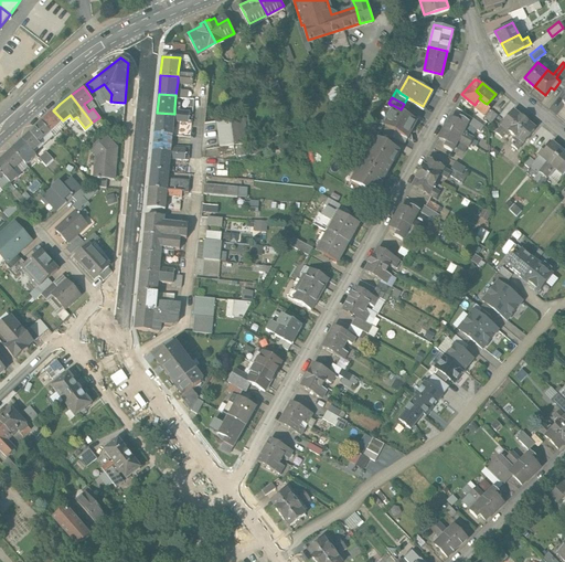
[(484,103),(479,98),(475,105),(479,108),(484,103)]
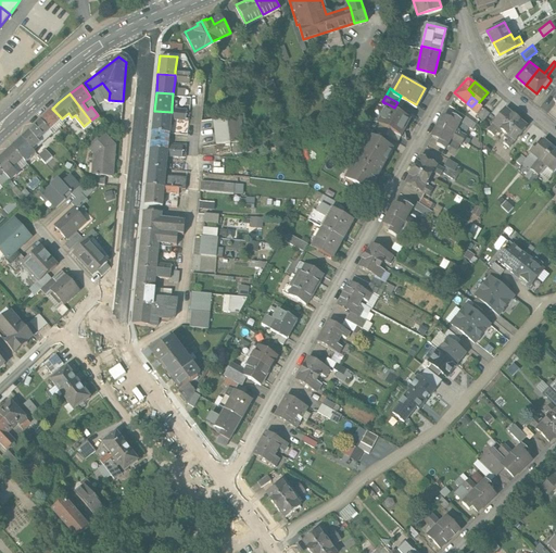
[(477,101),(471,107),(477,111),(482,105),(479,102),(477,101)]
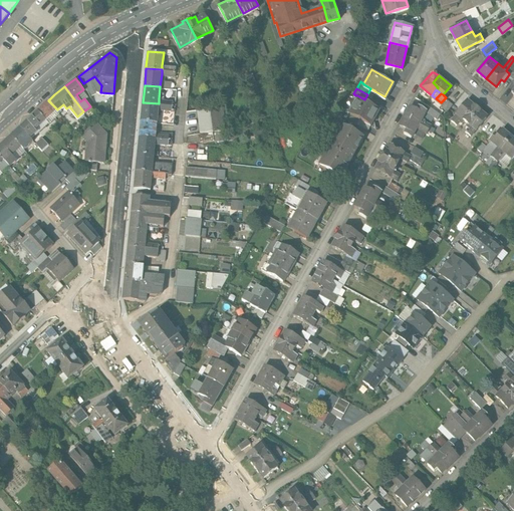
[(364,99),(355,94),(355,95),(347,110),(349,111),(359,117),(370,123),(379,107),(364,99)]
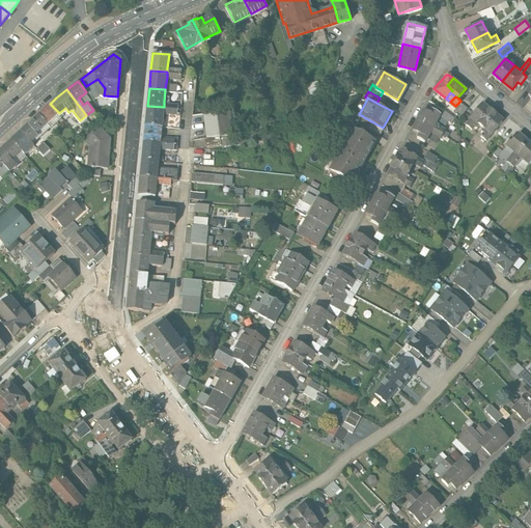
[(482,102),(467,121),(472,126),(474,122),(476,124),(479,121),(478,121),(484,114),(490,118),(495,112),(482,102)]
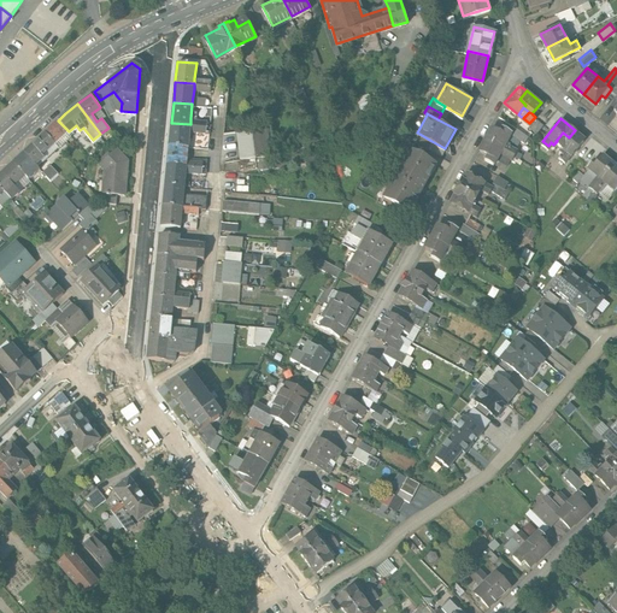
[(58,121),(46,133),(54,142),(68,130),(58,121)]
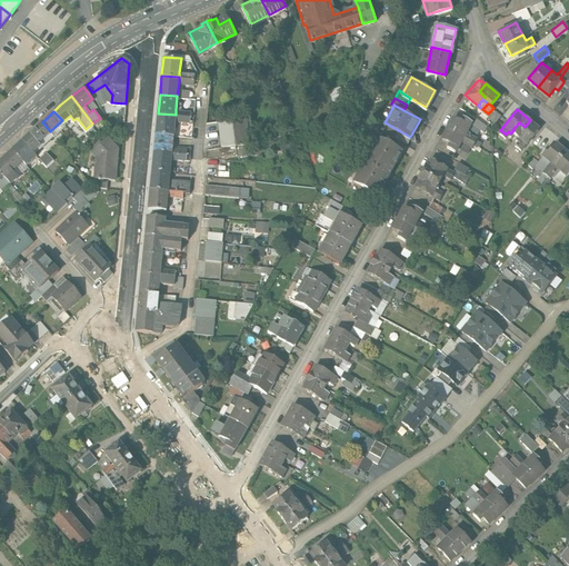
[(176,115),(158,113),(156,131),(173,133),(175,119),(176,115)]
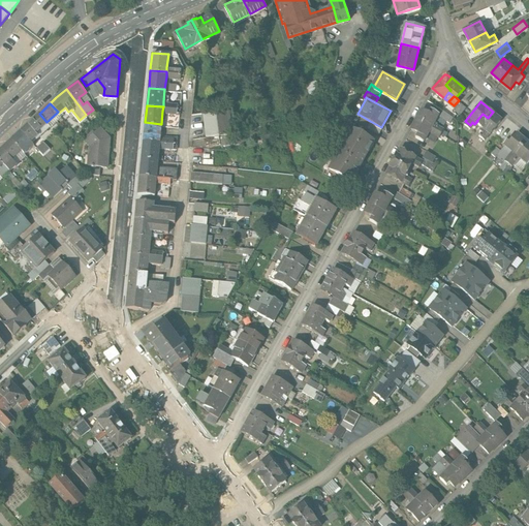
[(229,107),(204,112),(207,134),(232,131),(229,107)]
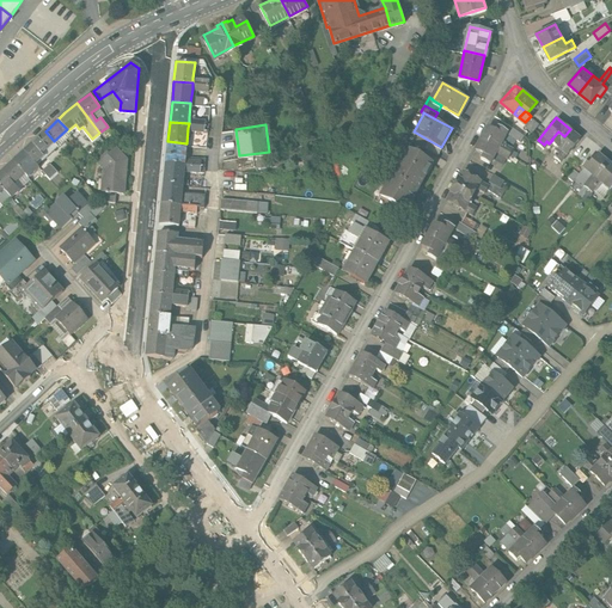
[(495,129),(488,124),(482,135),(497,145),(500,141),(507,129),(497,124),(495,129)]
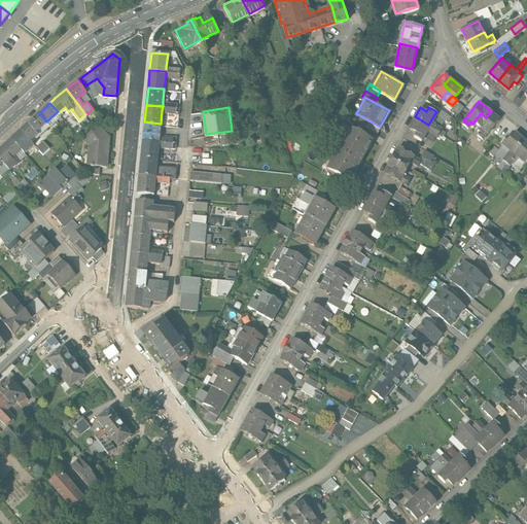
[(451,114),(442,108),(437,113),(447,119),(451,114)]
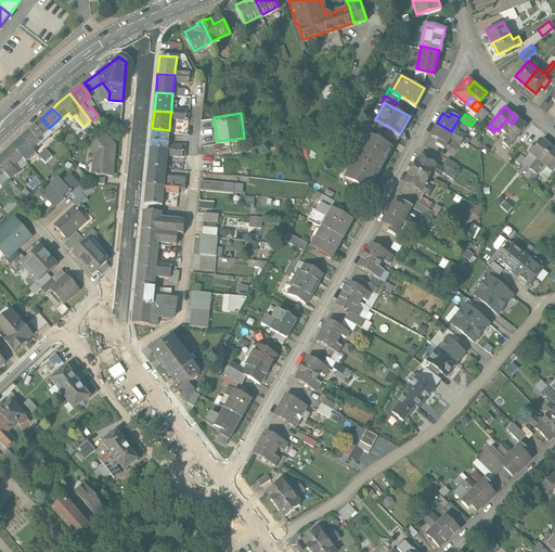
[(517,117),(512,124),(506,119),(500,127),(501,127),(505,131),(503,133),(505,136),(502,140),(507,144),(525,124),(517,117)]
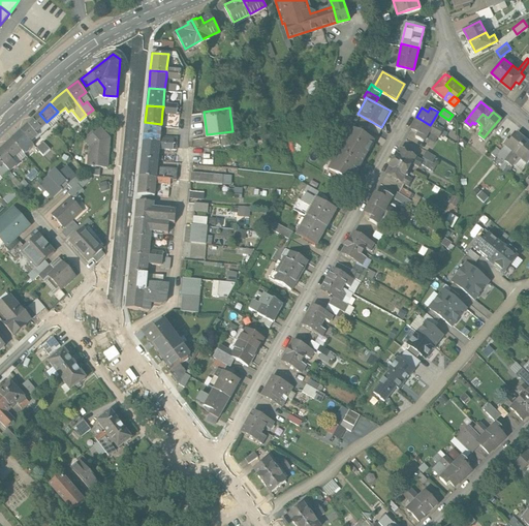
[(39,114),(21,130),(31,141),(37,133),(36,131),(47,122),(39,114)]
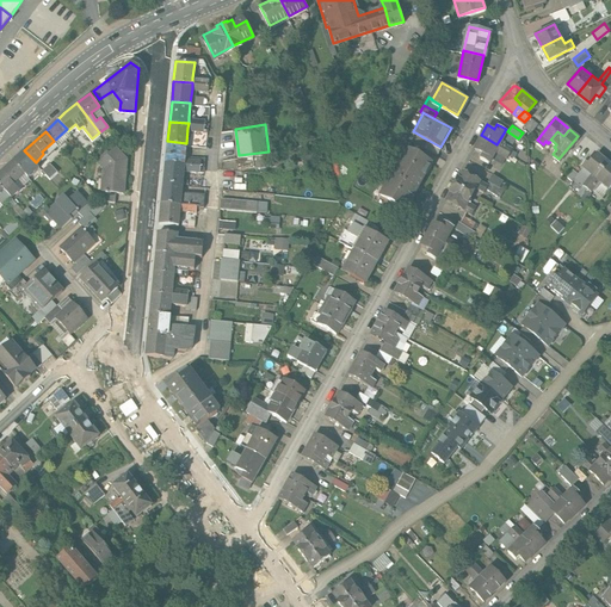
[(427,140),(415,132),(412,138),(424,146),(427,140)]
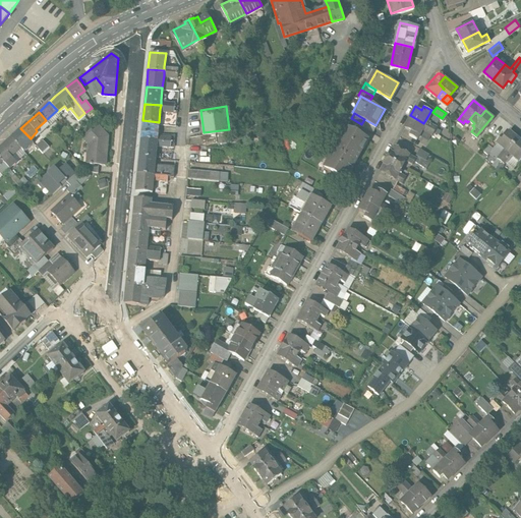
[(423,123),(410,115),(404,125),(410,129),(409,132),(416,136),(421,127),(423,123)]
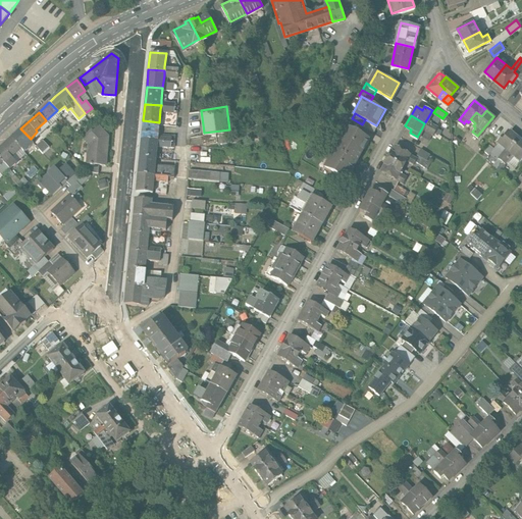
[(159,122),(143,120),(141,138),(157,140),(158,135),(159,122)]
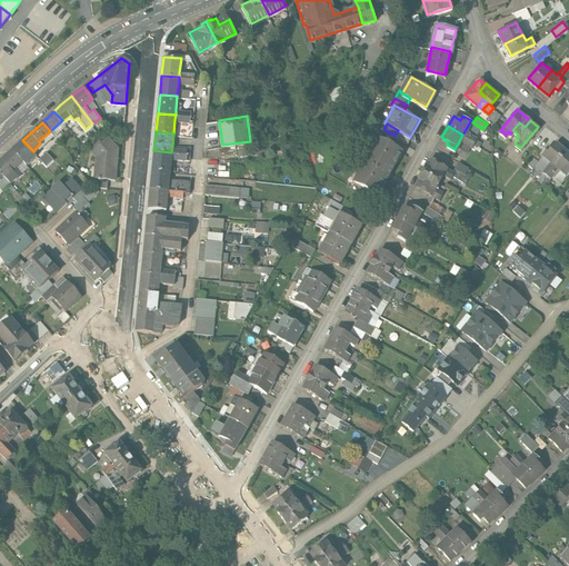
[(476,137),(465,131),(462,135),(460,139),(478,148),(479,146),(473,142),(476,137)]
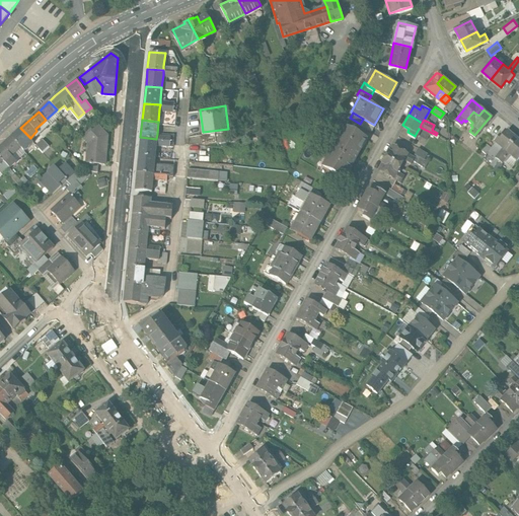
[(340,132),(327,155),(323,164),(345,176),(350,167),(348,165),(360,144),(362,145),(367,136),(346,124),(341,133),(340,132)]
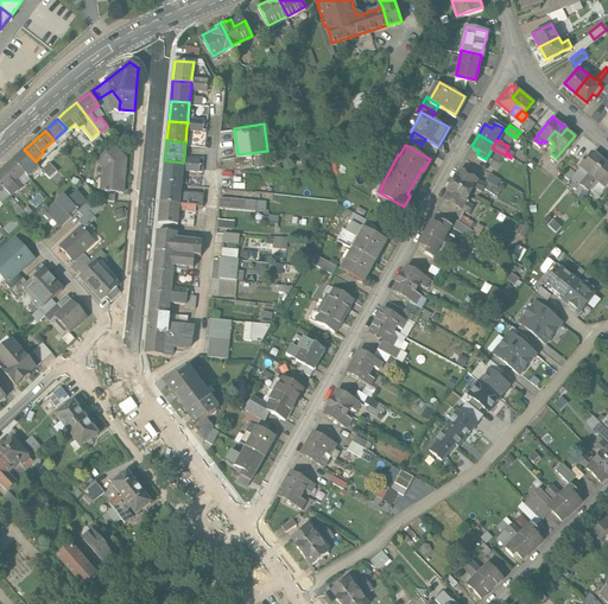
[(125,157),(114,146),(100,160),(103,165),(102,176),(106,176),(105,188),(115,189),(122,189),(125,157)]
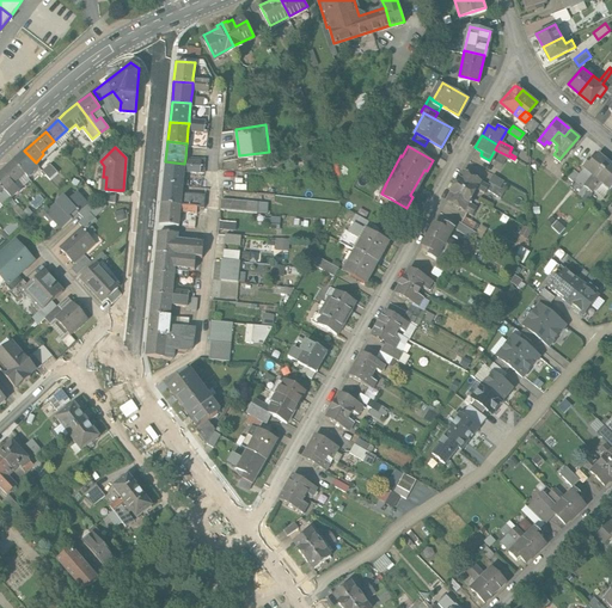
[(36,163),(24,151),(13,160),(24,172),(28,176),(40,166),(36,163)]
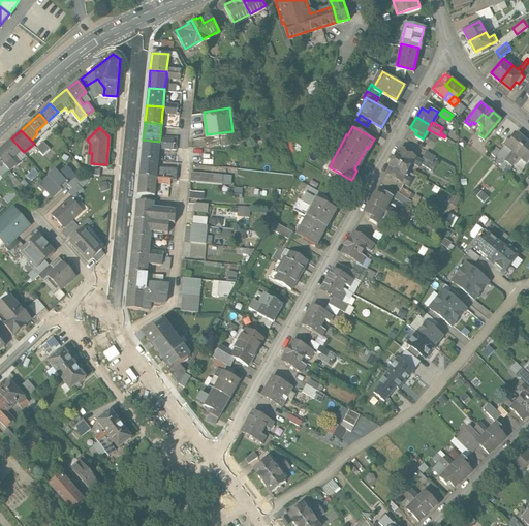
[(517,131),(512,136),(509,134),(503,141),(512,148),(516,151),(526,138),(517,131)]
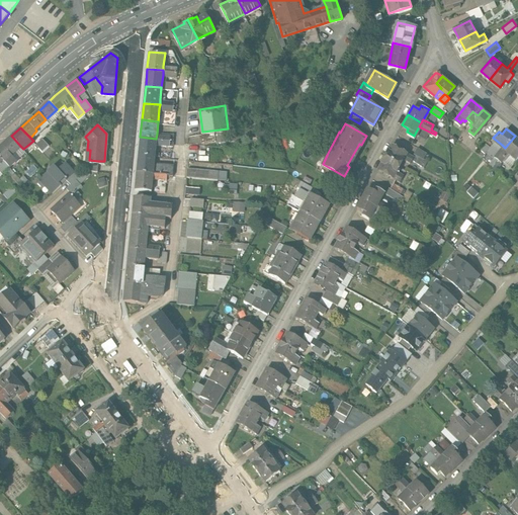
[(20,146),(11,136),(0,146),(0,155),(3,159),(9,165),(15,159),(11,154),(20,146)]
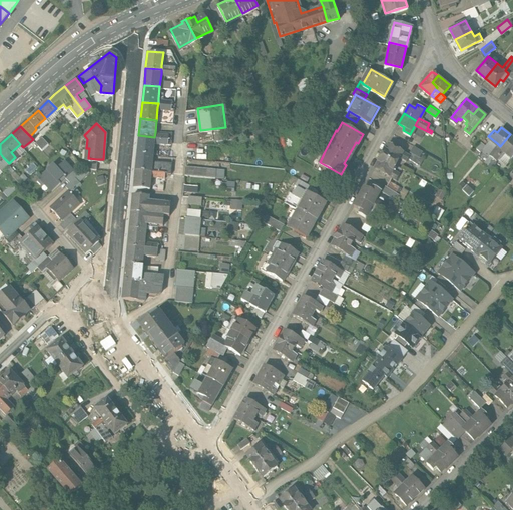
[(512,136),(510,134),(500,146),(503,149),(511,155),(512,153),(512,136)]
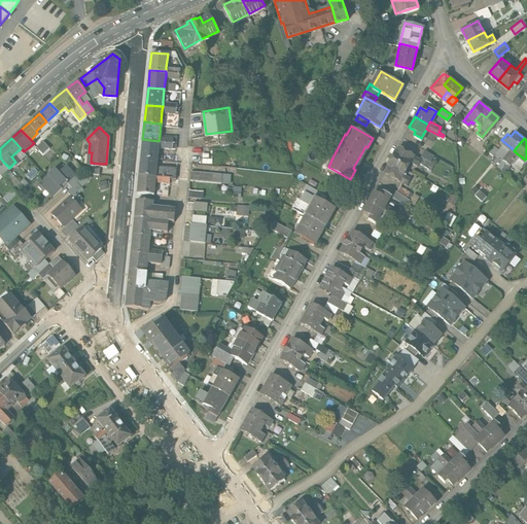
[(159,141),(142,139),(141,155),(157,158),(159,145),(159,141)]
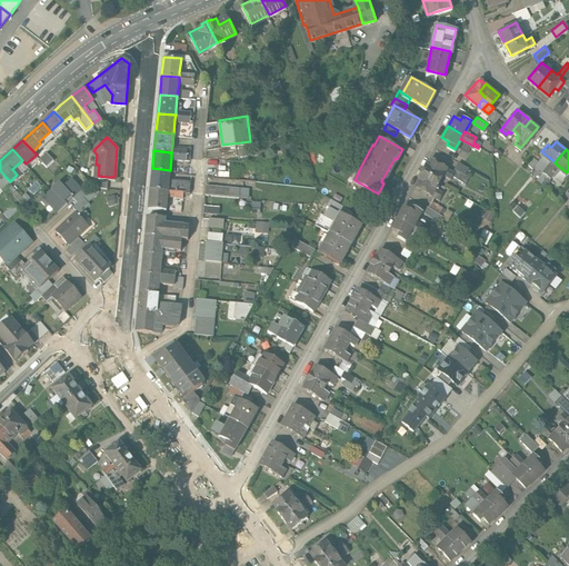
[(533,156),(528,161),(532,166),(538,159),(533,156)]
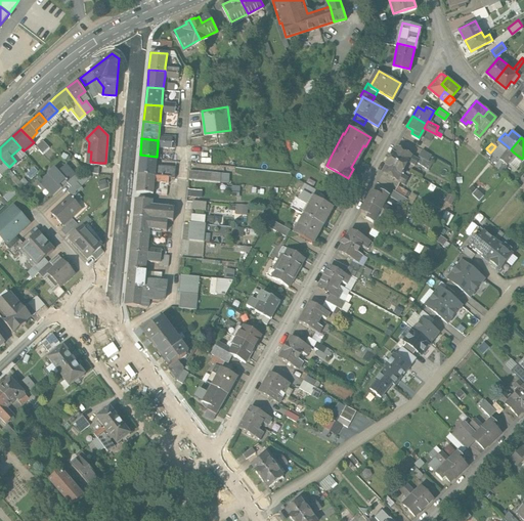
[(401,148),(396,145),(389,157),(404,165),(407,159),(416,163),(417,160),(418,158),(419,158),(417,157),(408,152),(410,147),(403,144),(401,148)]
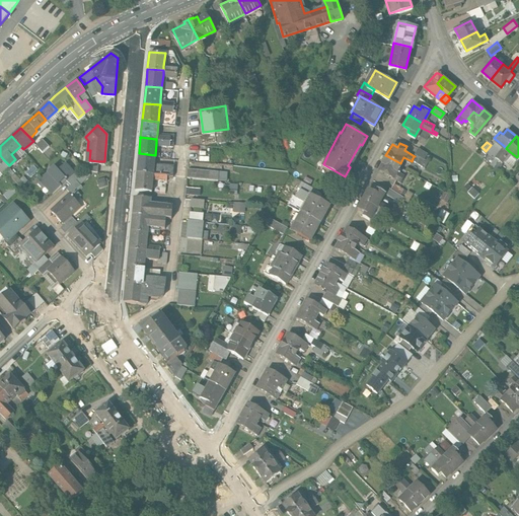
[(428,150),(418,145),(415,151),(424,156),(425,156),(428,150)]
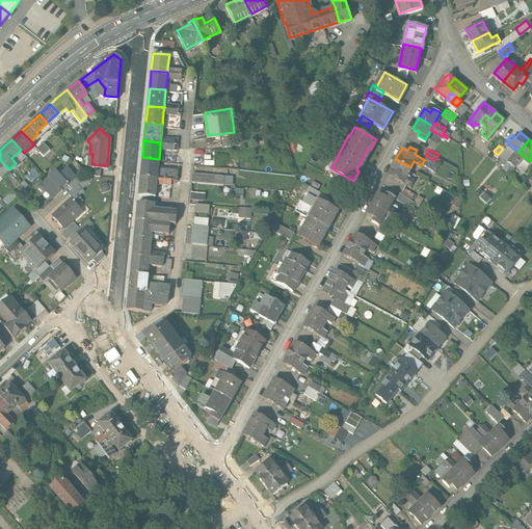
[(515,149),(507,158),(514,163),(522,155),(519,152),(515,149)]
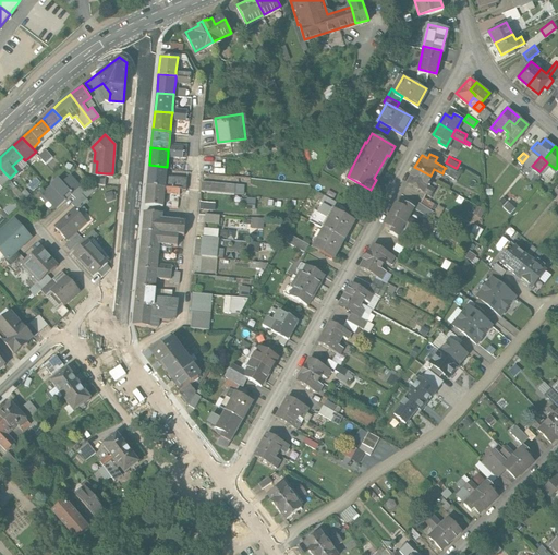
[(456,168),(446,163),(444,167),(446,168),(445,168),(448,169),(447,171),(457,177),(460,170),(457,168),(456,168)]
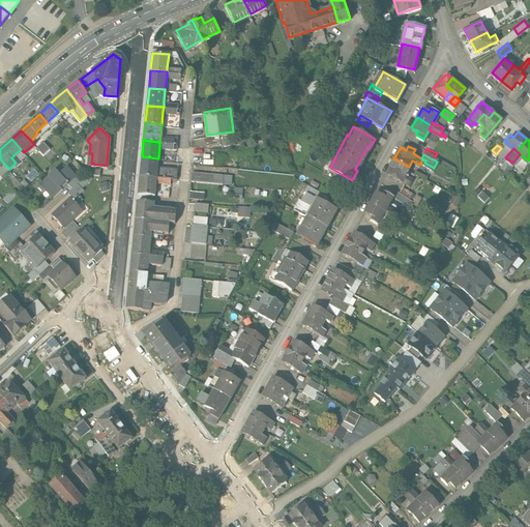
[(158,158),(142,156),(140,174),(156,176),(171,177),(174,177),(177,178),(178,167),(157,165),(158,158)]
